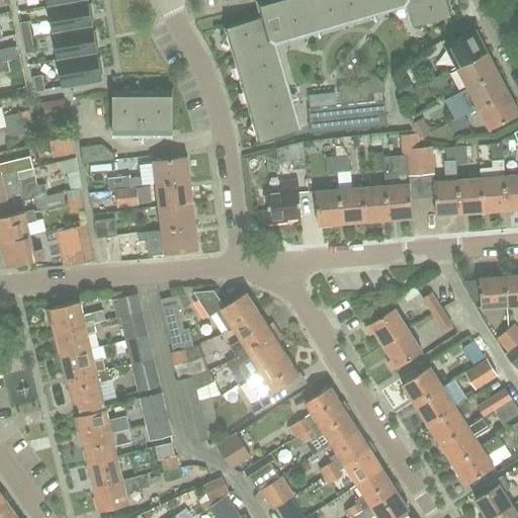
[(88,0),(83,0),(48,6),(52,33),(93,26),(88,0)]
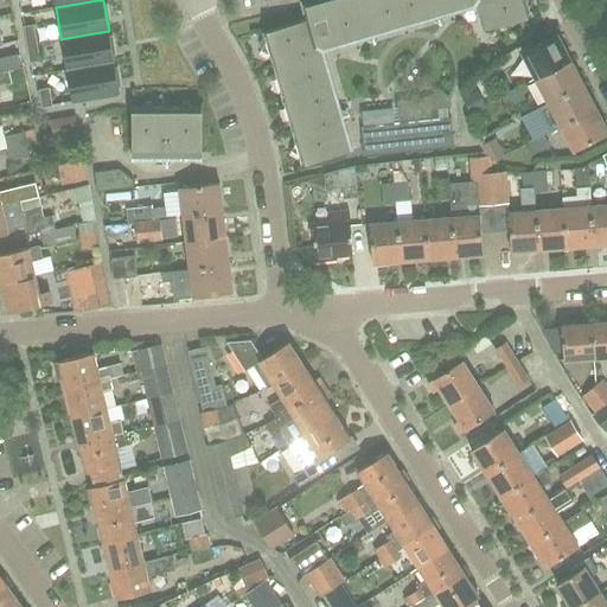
[(311,0),(317,20),(320,33),(324,32),(326,43),(474,0),(478,0),(487,29),(531,16),(529,7),(532,0),(311,0)]
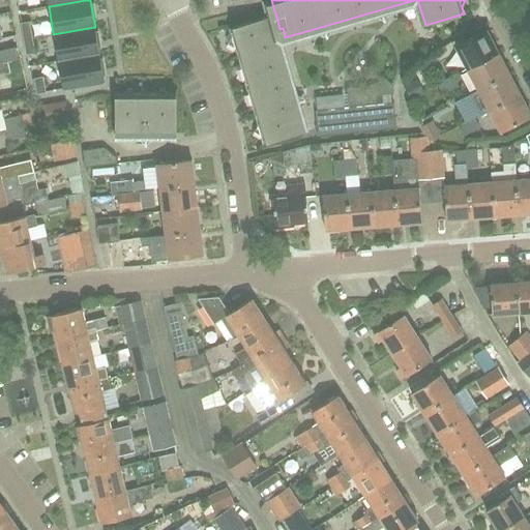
[(264,144),(303,131),(269,16),(231,27),(233,35),(229,42),(236,47),(242,67),(238,75),(245,78),(249,93),(245,99),(253,104),(259,124),(255,131),(262,136),(264,144)]
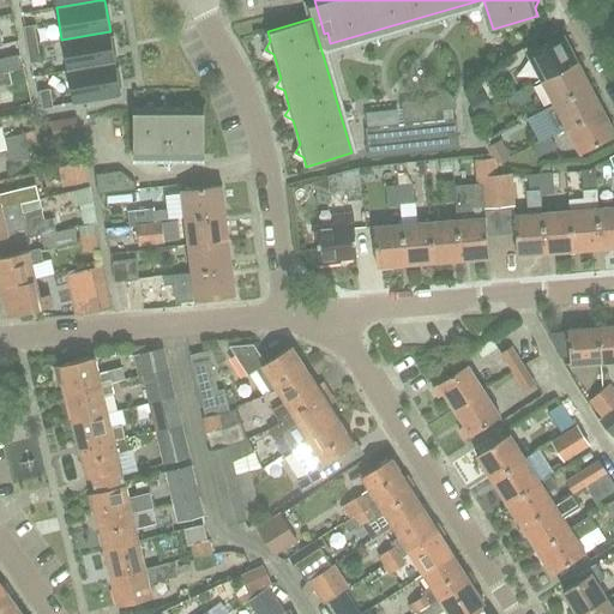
[(37,43),(35,25),(24,26),(28,44),(37,43)]
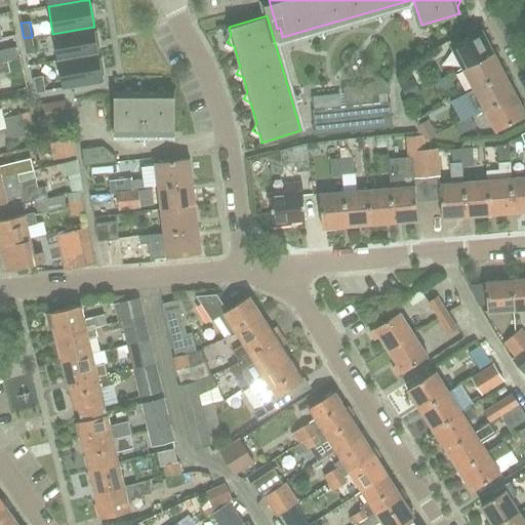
[(57,62),(99,54),(94,27),(52,34),(57,62)]
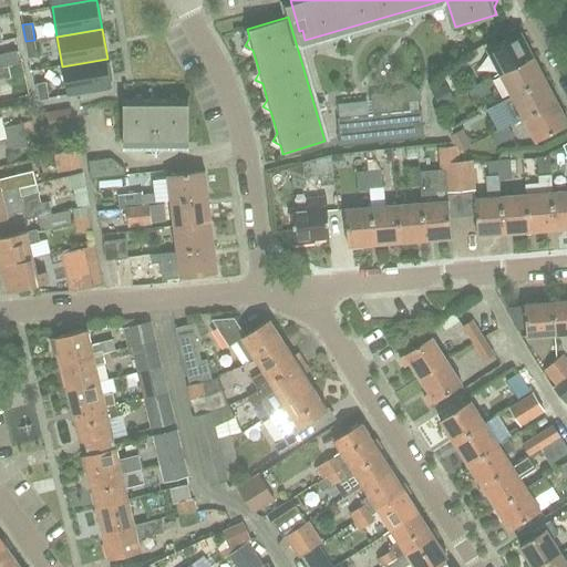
[(501,73),(533,57),(522,33),(488,50),(501,73)]
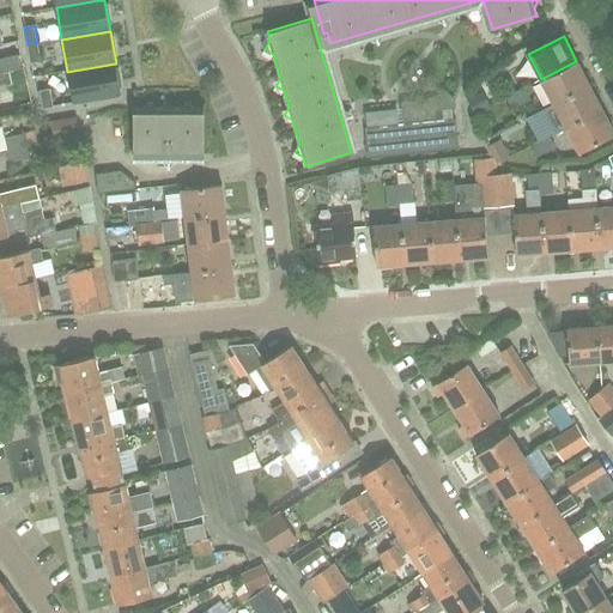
[(28,44),(30,62),(41,61),(37,43),(28,44)]
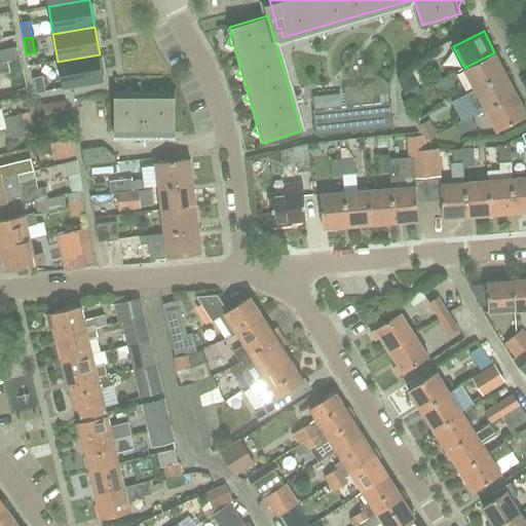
[(0,62),(7,61),(17,59),(14,47),(0,50),(0,62)]
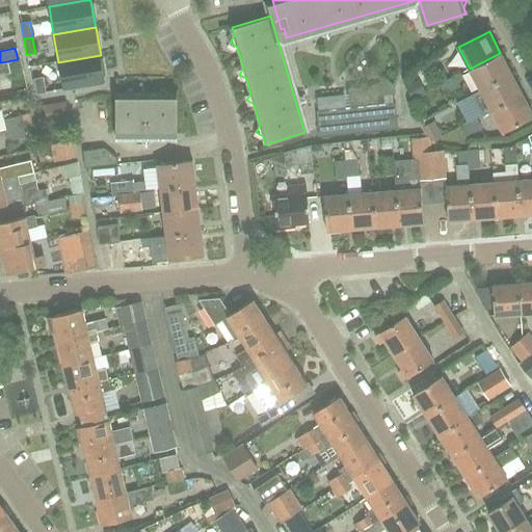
[(500,53),(470,69),(480,89),(481,90),(511,75),(500,53)]
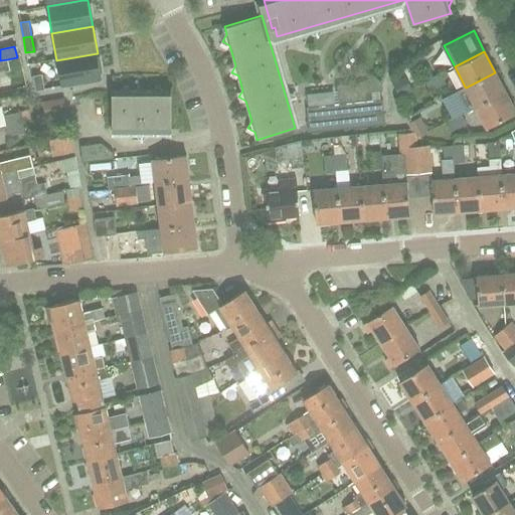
[(98,53),(56,60),(61,88),(102,80),(98,53)]
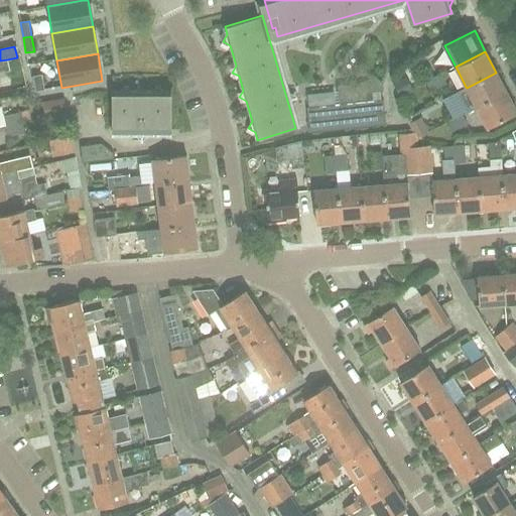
[(0,73),(10,71),(7,59),(0,60),(0,73)]
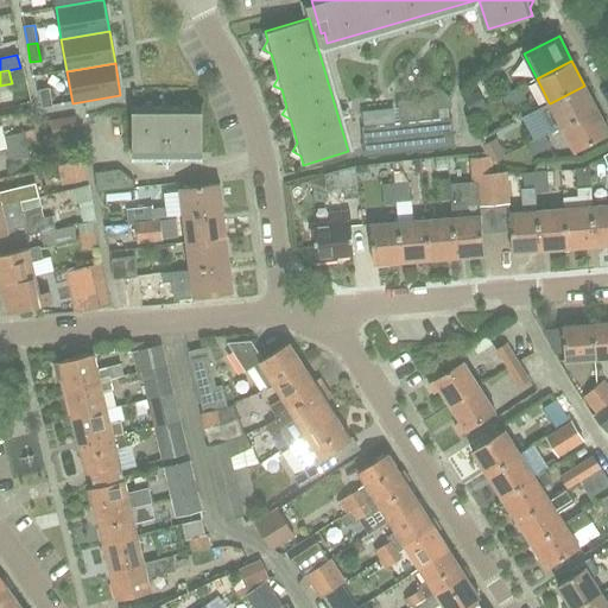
[(597,109),(584,86),(550,103),(549,102),(538,108),(551,133),(562,127),(597,109)]
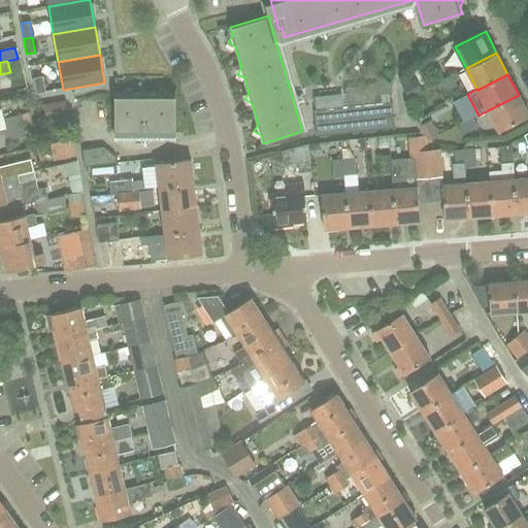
[(440,94),(456,86),(451,75),(434,84),(440,94)]
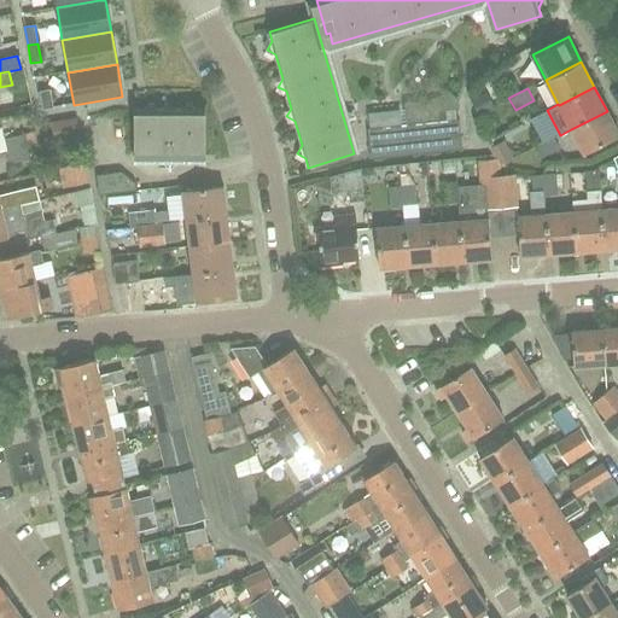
[(51,89),(40,91),(40,92),(44,109),(53,108),(51,89)]
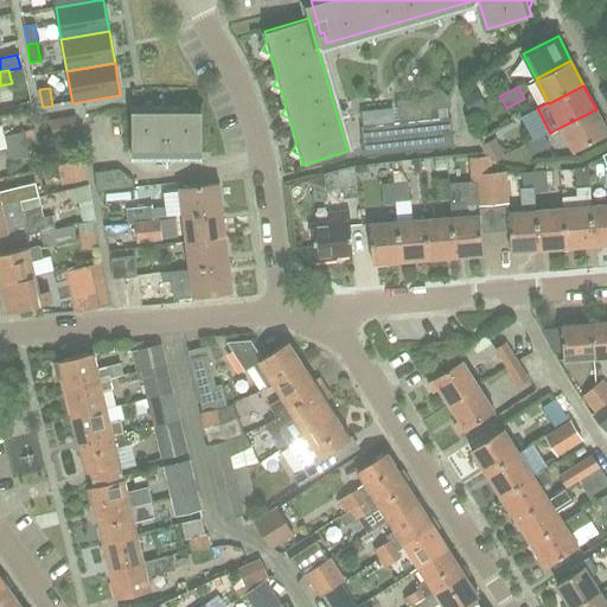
[(398,113),(400,122),(436,119),(436,108),(449,107),(448,96),(446,94),(441,89),(434,90),(434,98),(398,102),(398,106),(398,113)]
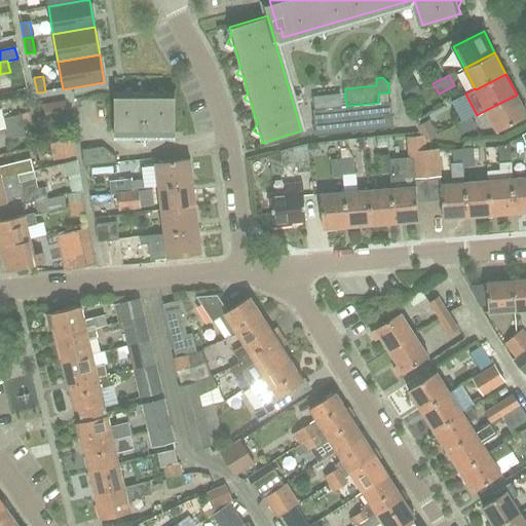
[(156,92),(134,92),(128,86),(123,92),(114,92),(114,133),(175,133),(175,92),(166,92),(161,86),(156,92)]
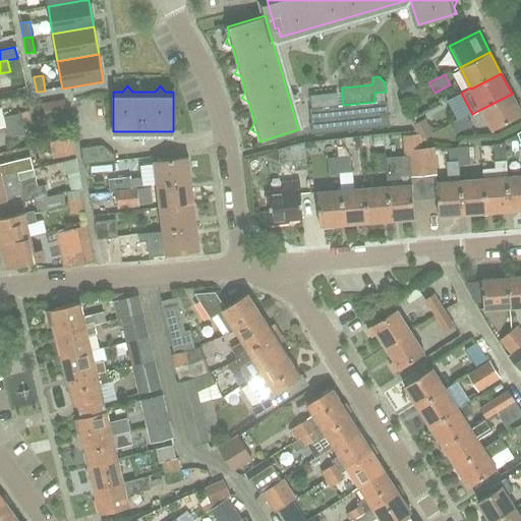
[(520,112),(512,94),(481,109),(493,130),(520,115),(520,112)]
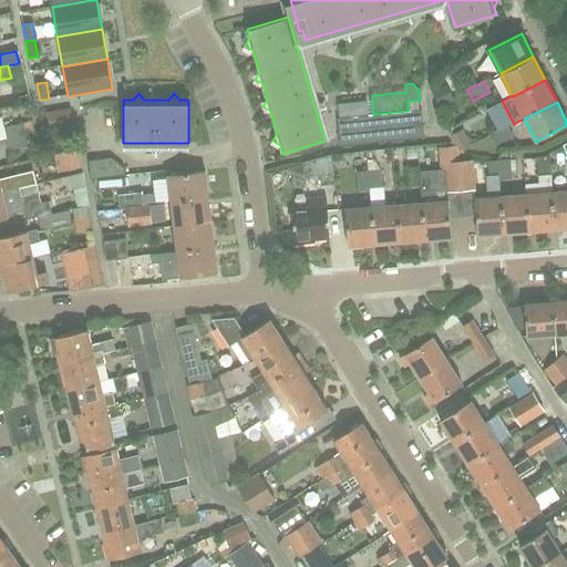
[(340,146),(424,137),(421,110),(408,111),(373,114),(337,119),(340,146)]
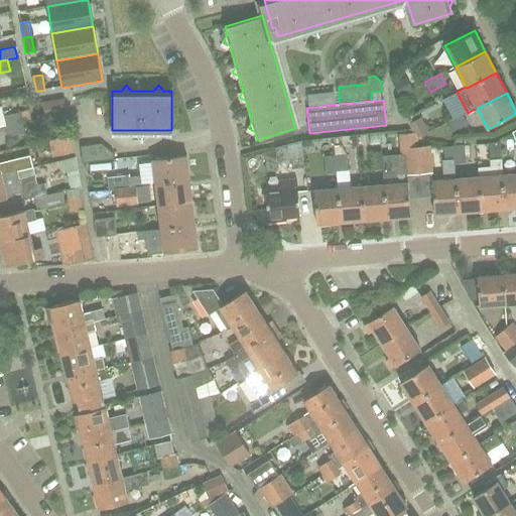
[(6,127),(22,123),(19,112),(3,117),(6,127)]
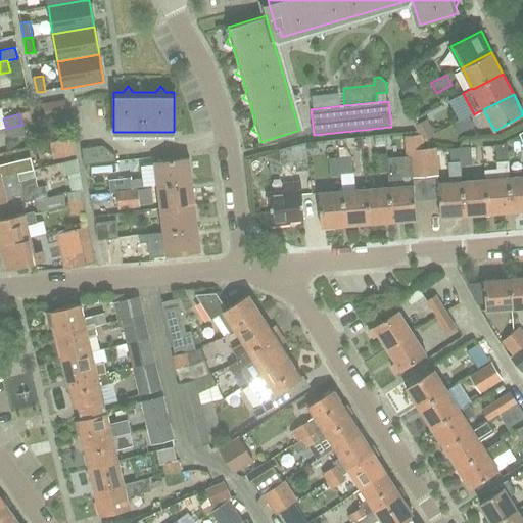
[(458,135),(473,126),(468,116),(452,125),(458,135)]
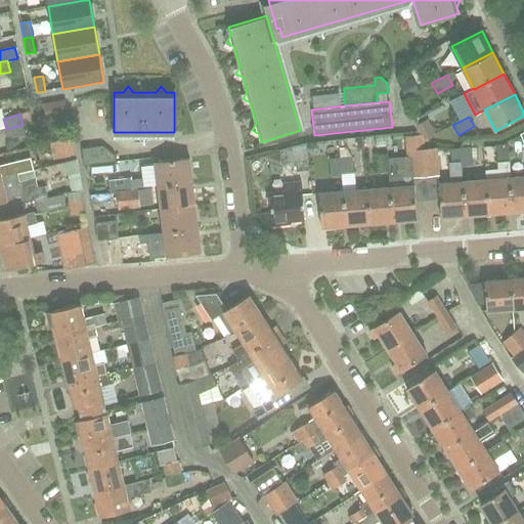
[(424,140),(426,139),(435,134),(427,120),(416,126),(421,134),(424,140)]
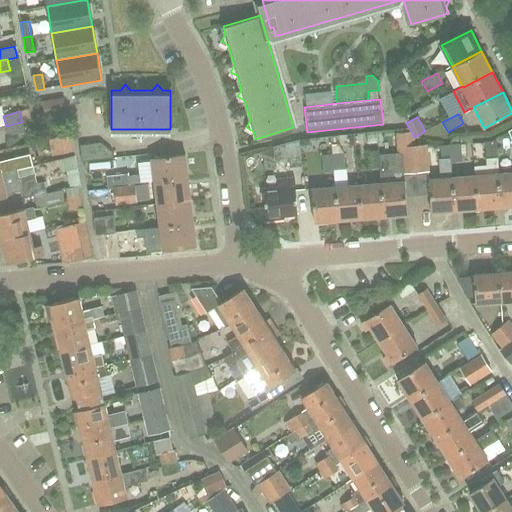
[(22,122),(6,126),(8,136),(24,132),(22,122)]
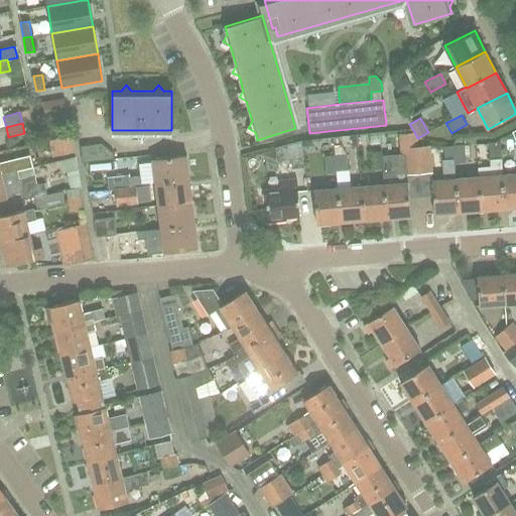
[(414,132),(401,134),(404,169),(407,169),(408,173),(420,172),(417,146),(419,145),(419,137),(417,138),(414,132)]
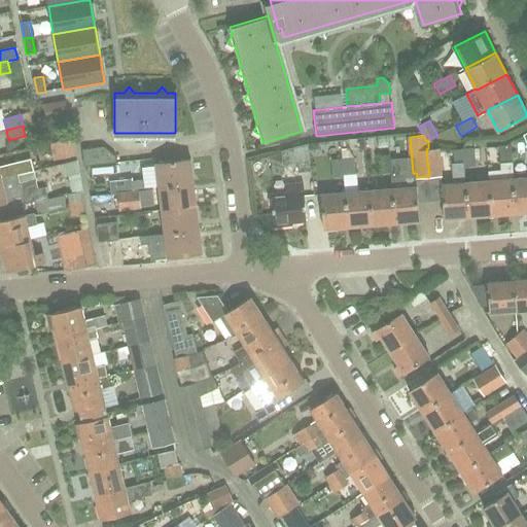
[(73,139),(62,141),(65,157),(76,155),(73,139)]
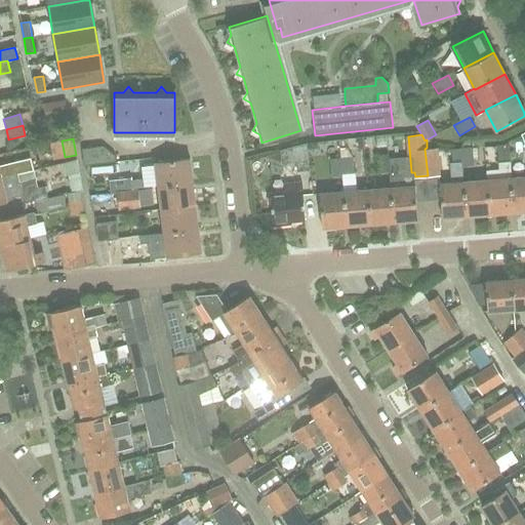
[(309,170),(307,144),(280,151),(281,164),(295,163),(296,172),(309,170)]
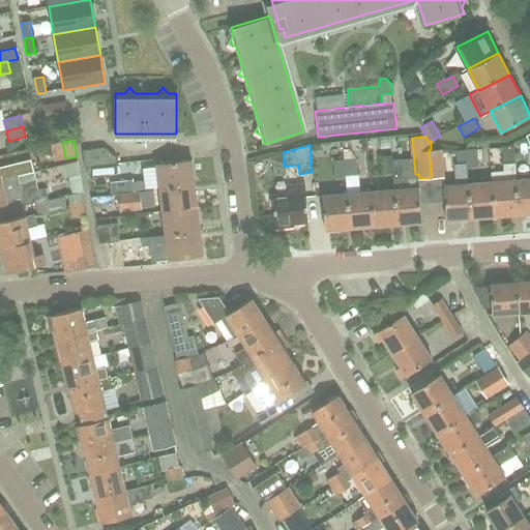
[(502,165),(514,164),(513,146),(501,147),(502,165)]
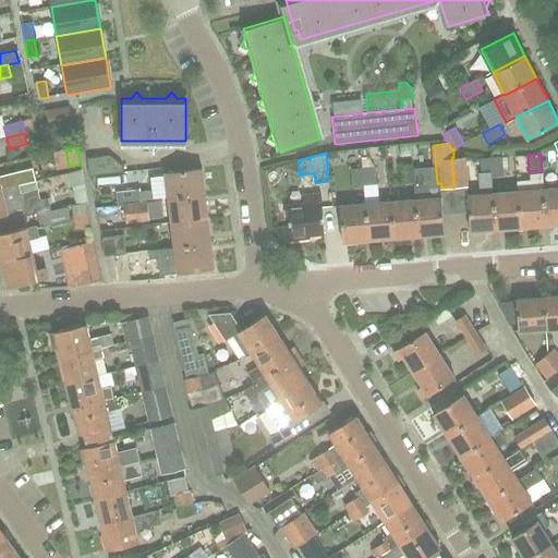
[(89,176),(123,171),(122,165),(109,155),(87,157),(89,176)]
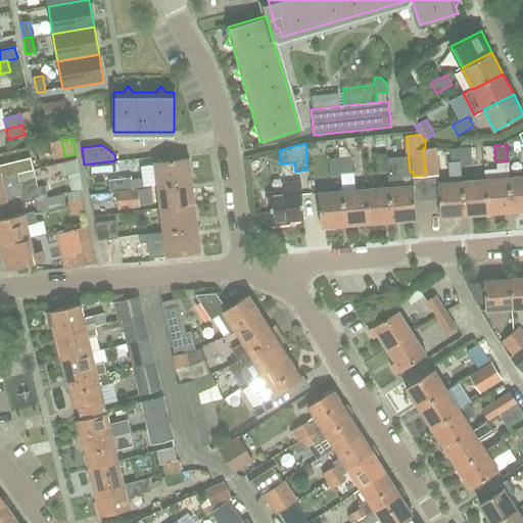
[(426,175),(440,174),(437,146),(425,147),(423,148),(426,175)]
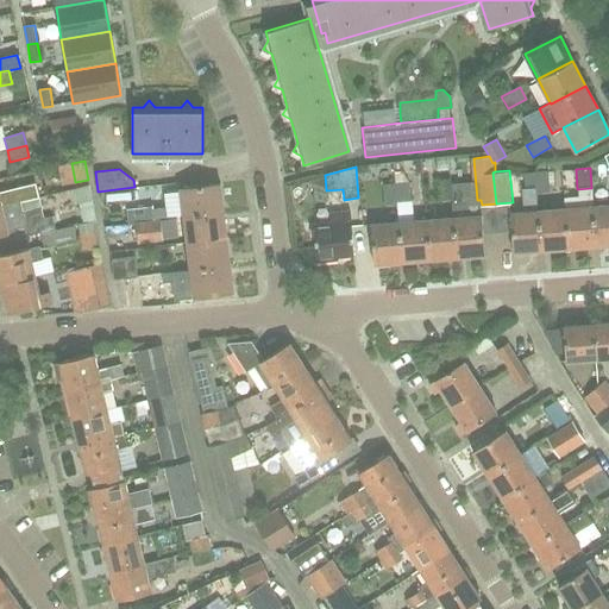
[(537,187),(537,194),(550,193),(547,171),(535,173),(537,187)]
